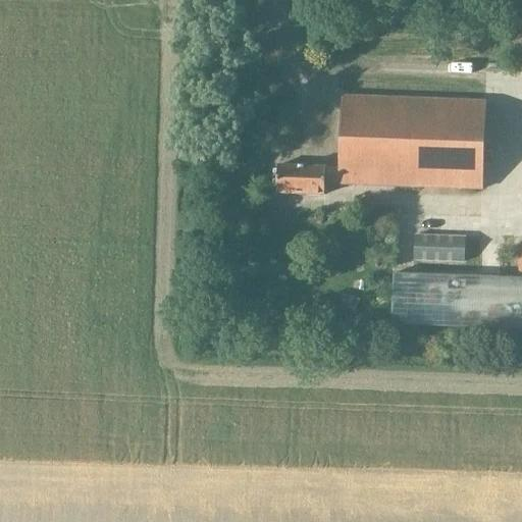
[(453,64),(453,74),(490,76),(490,66),(453,64)]
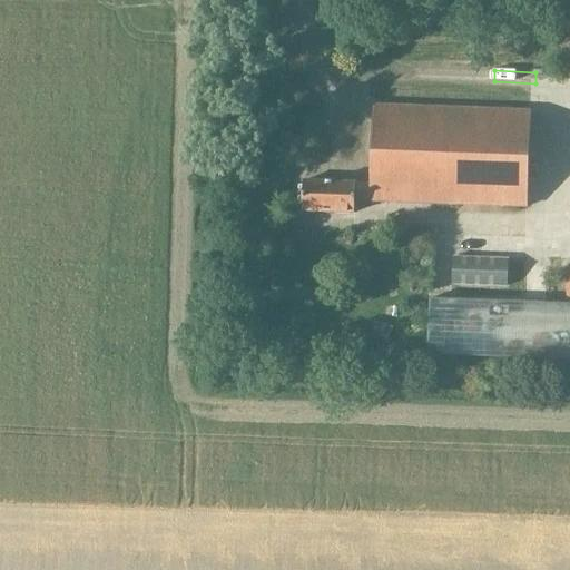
[(526,208),(529,109),(374,104),(370,182),(303,178),(303,213),(354,215),(354,203),(526,208)]
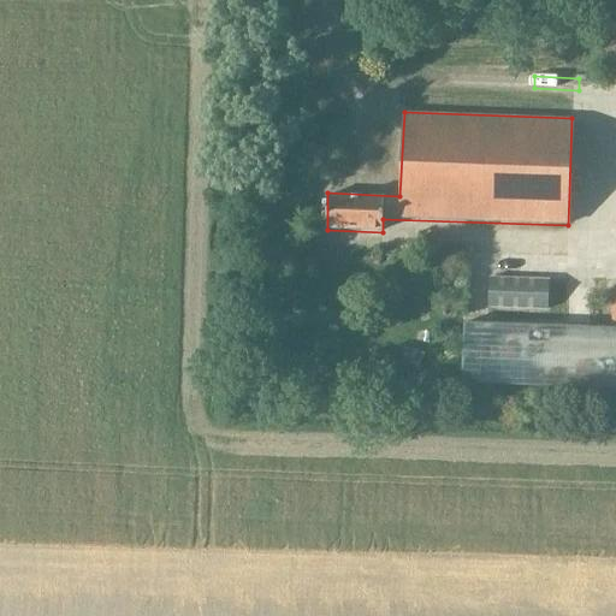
[(489,308),(548,311),(550,279),(490,277),(489,308)]
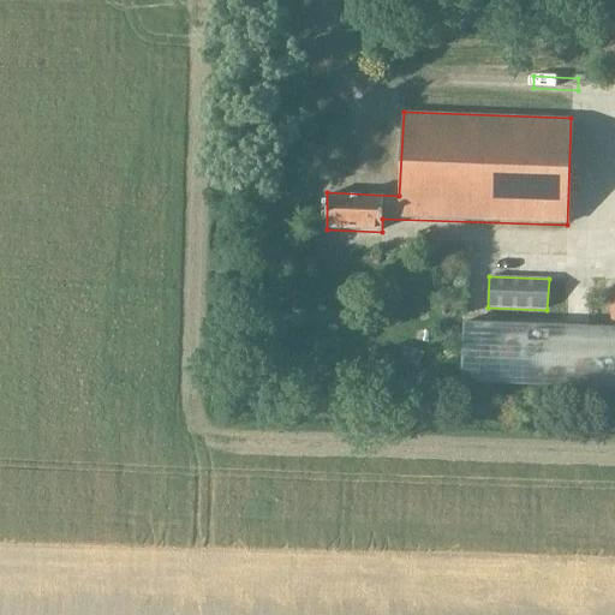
[(577,312),(578,286),(559,286),(557,311),(577,312)]
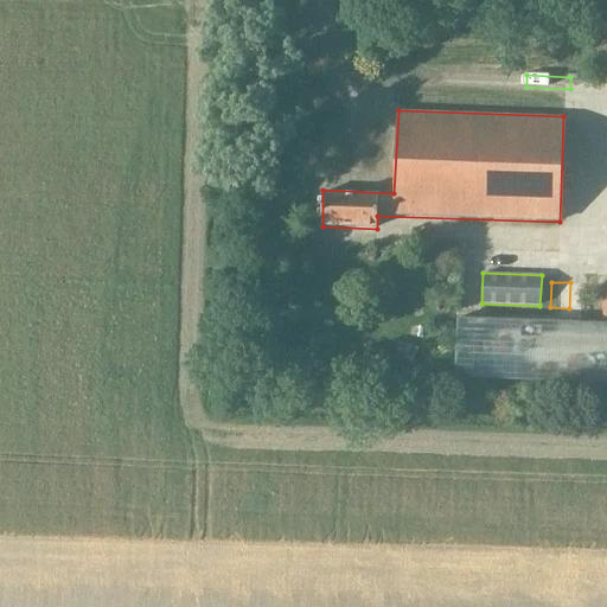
[(442,360),(455,360),(455,312),(442,312),(442,360)]
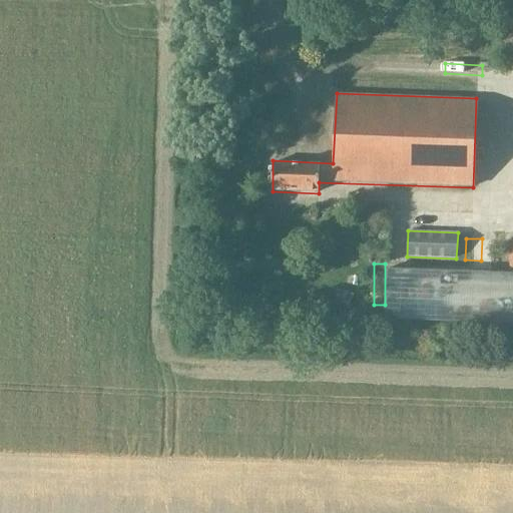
[(512,323),(512,273),(387,269),(385,320),(512,323)]
